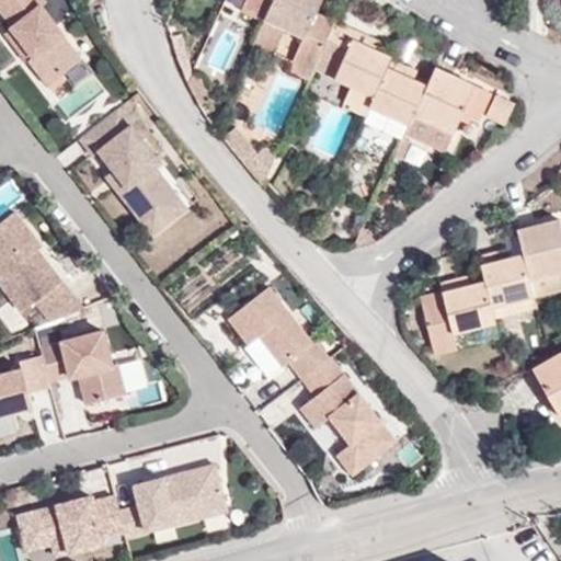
[(44,89),(78,61),(36,8),(42,3),(38,0),(0,0),(0,18),(9,29),(1,35),(44,89)]
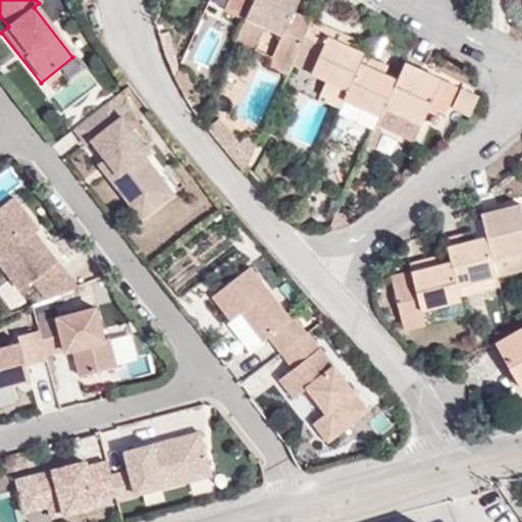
[(227,0),(224,8),(246,18),(254,0),(227,0)]
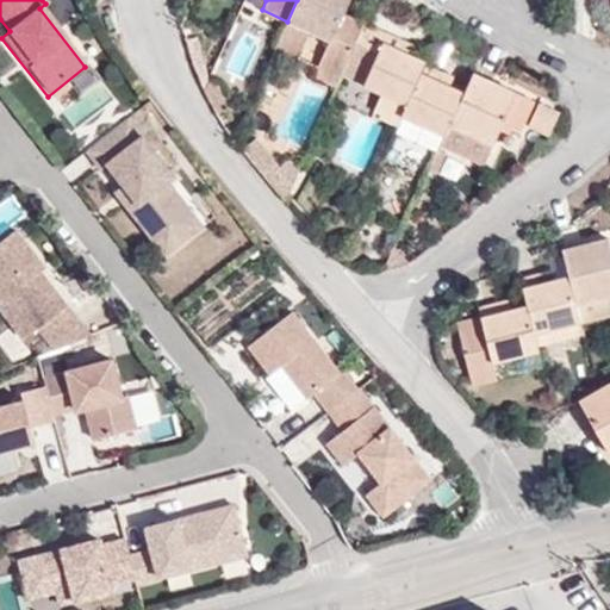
[(344,11),(349,0),(297,0),(287,22),(331,41),(344,11)]
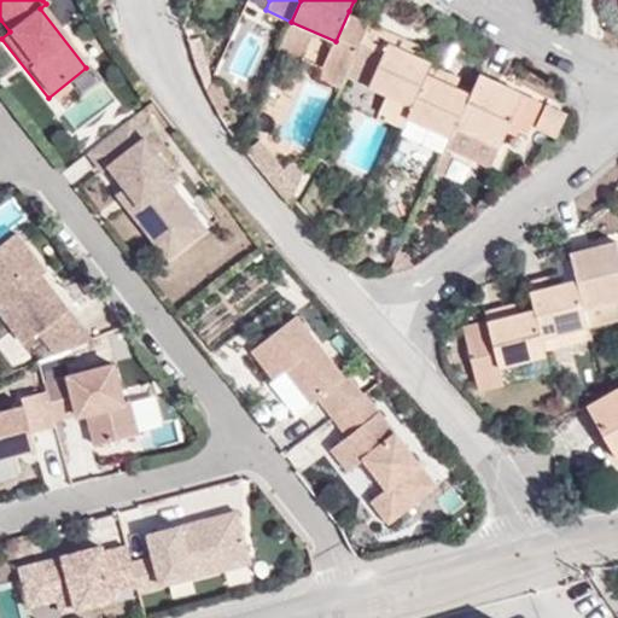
[(371,22),(349,11),(336,41),(321,74),(342,83),(347,75),(371,22)]
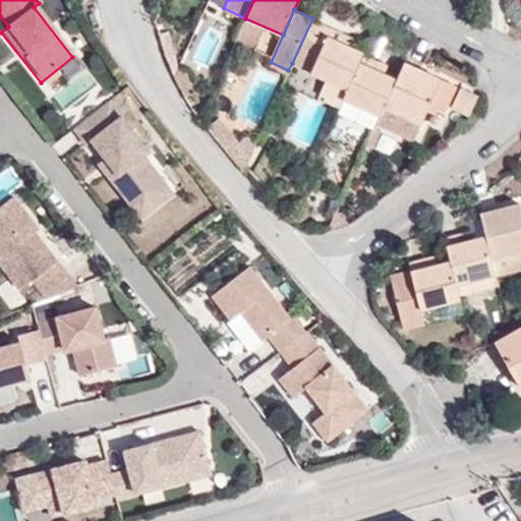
[(250,48),(262,25),(245,18),(236,41),(250,48)]
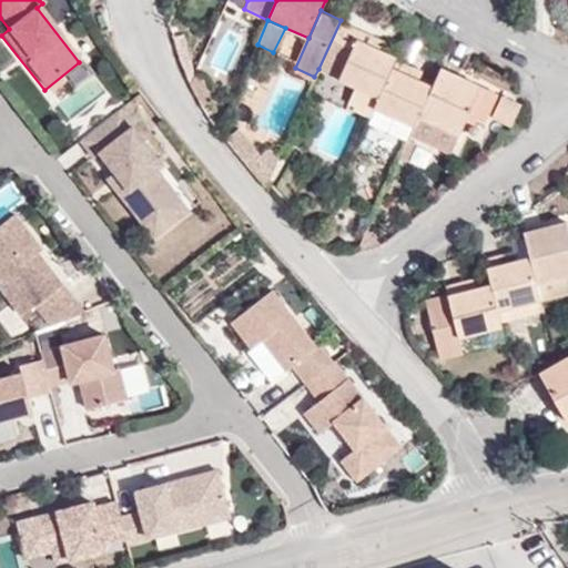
[(378,48),(381,40),(341,20),(318,69),(356,88),(348,104),(355,107),(354,110),(371,117),(375,107),(397,59),(398,57),(378,48)]
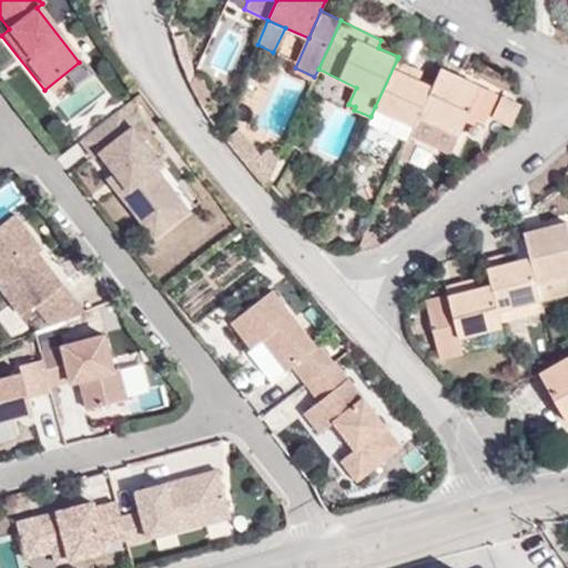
[(183,67),(190,83),(193,77),(194,73),(183,34),(173,37),(175,47),(179,54),(179,56),(183,67)]
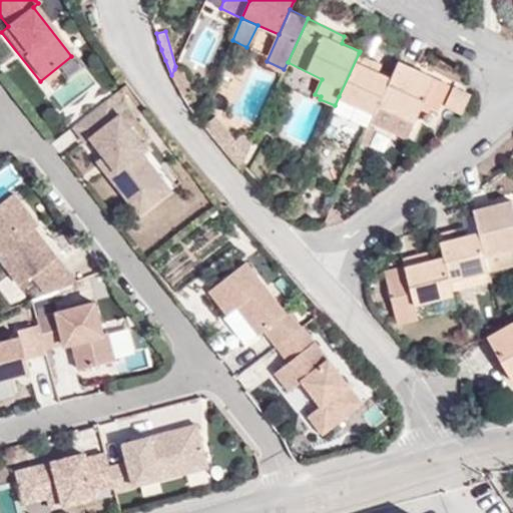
[(374,68),(377,61),(359,53),(339,96),(375,114),(379,105),(392,77),(374,68)]
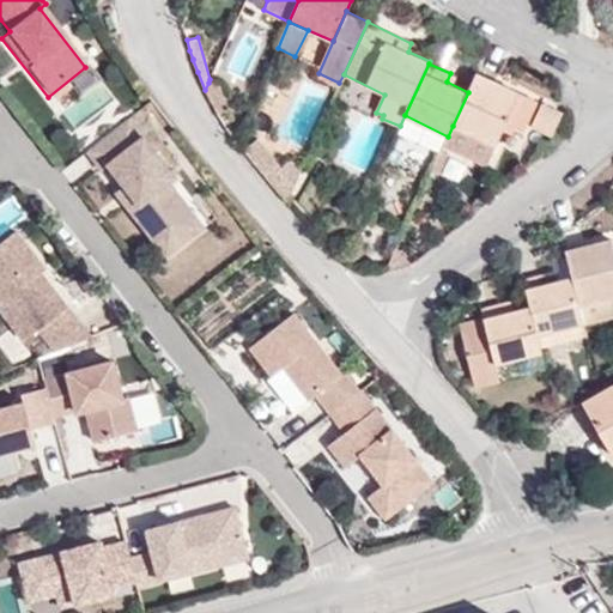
[(527,127),(539,102),(478,72),(468,92),(453,126),(496,145),(503,128),(514,133),(517,122),(527,127)]
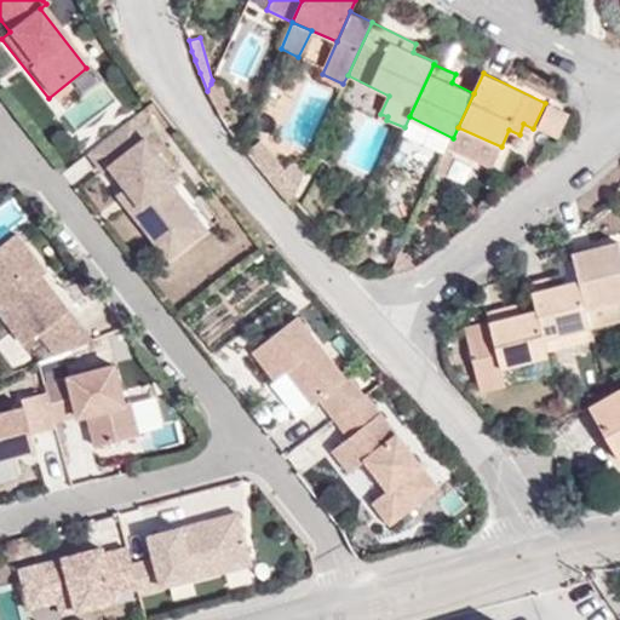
[(207,91),(216,107),(219,104),(230,98),(223,84),(211,84),(207,91)]
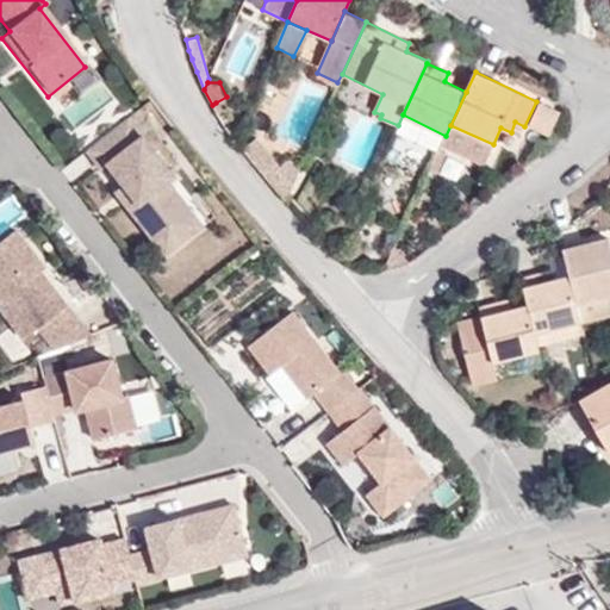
[(549,137),(561,112),(540,101),(528,126),(549,137)]
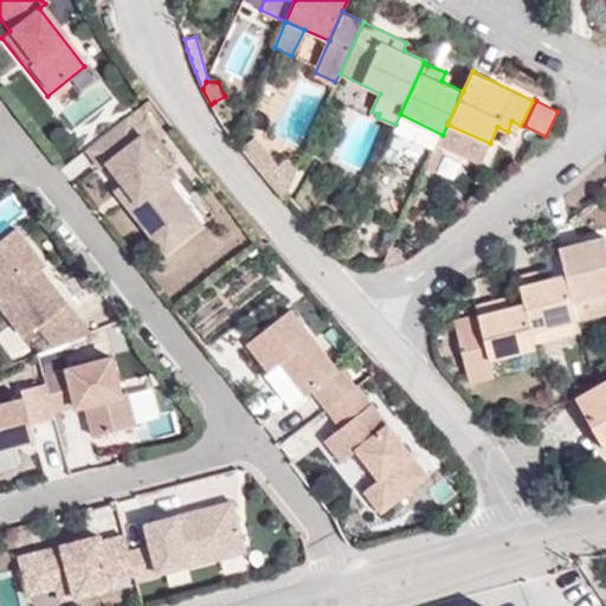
[(223,109),(220,110),(214,102),(211,104),(213,109),(214,111),(216,113),(217,115),(219,118),(221,122),(227,118),(223,109)]
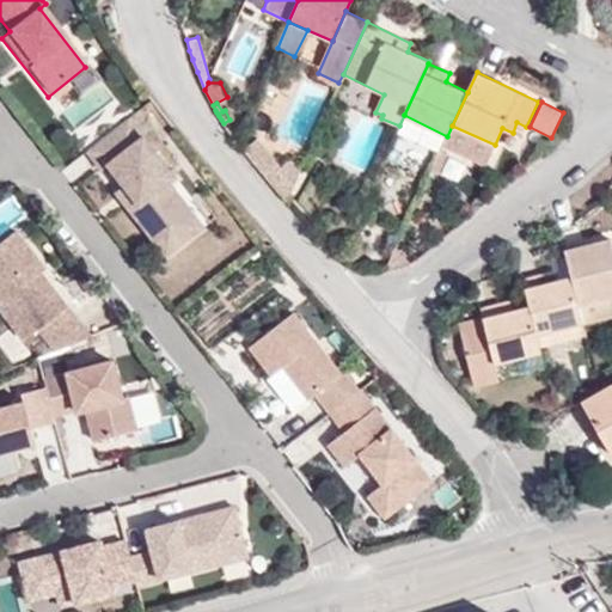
[(399,126),(397,132),(440,152),(444,144),(447,136),(404,115),(399,126)]
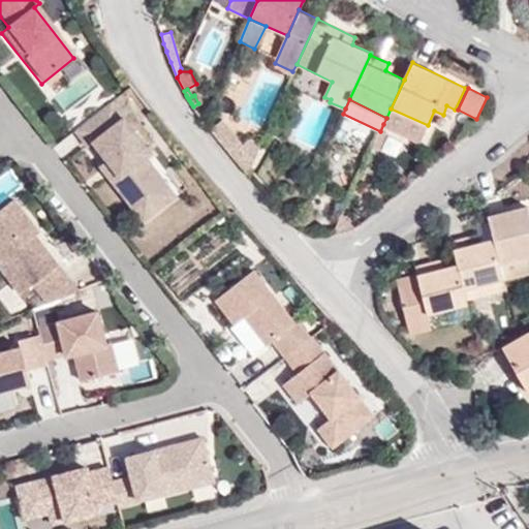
[(120,121),(123,119),(111,104),(74,133),(115,186),(112,188),(139,226),(175,197),(147,161),(150,158),(120,121)]
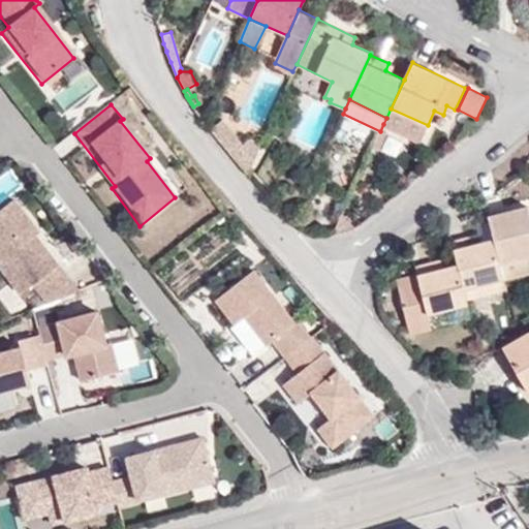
[(421,142),(428,125),(391,109),(386,118),(383,124),(421,142)]
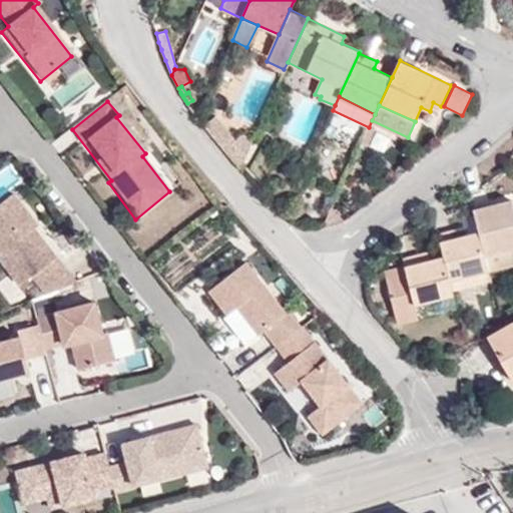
[(205,126),(238,166),(250,139),(241,133),(238,142),(217,116),(205,126)]
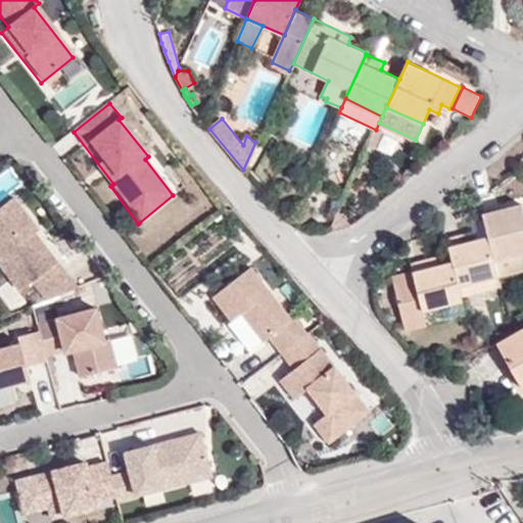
[(33,228),(8,195),(0,201),(0,276),(10,292),(28,284),(39,299),(70,284),(28,233),(33,228)]
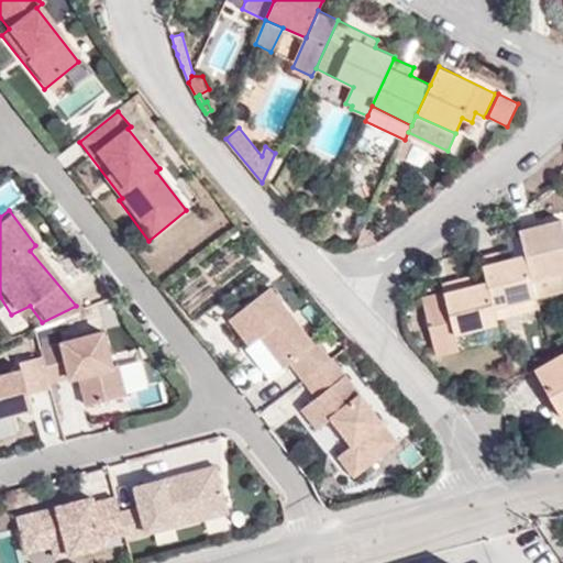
[(562,273),(562,222),(562,219),(519,230),(526,254),(533,282),(562,273)]
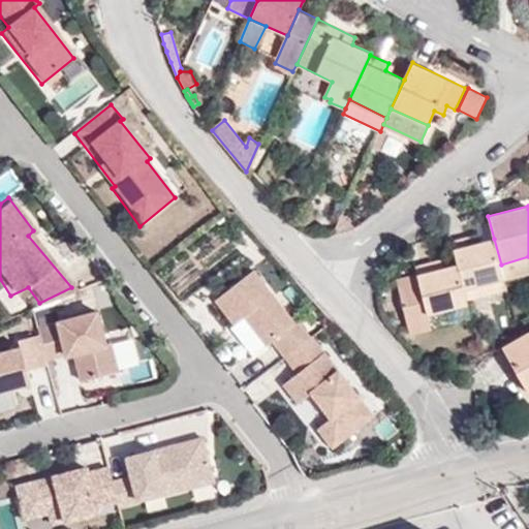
[(475,244),(474,236),(452,242),(458,265),(464,289),(504,279),(501,265),(494,239),(475,244)]
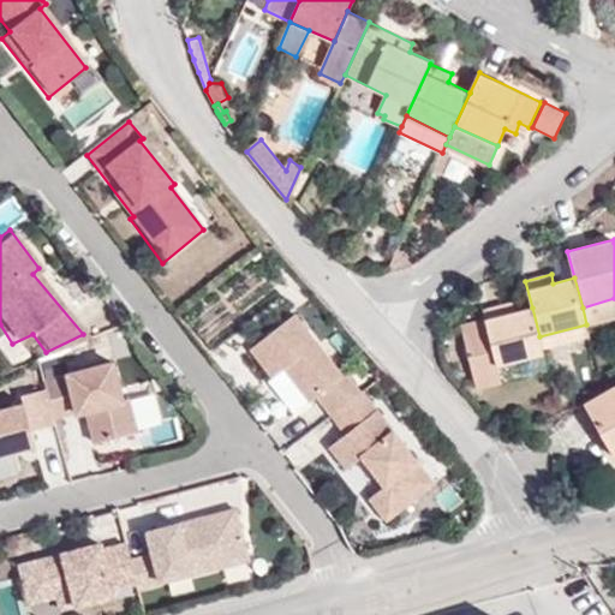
[(586,324),(614,316),(614,298),(583,308),(586,324)]
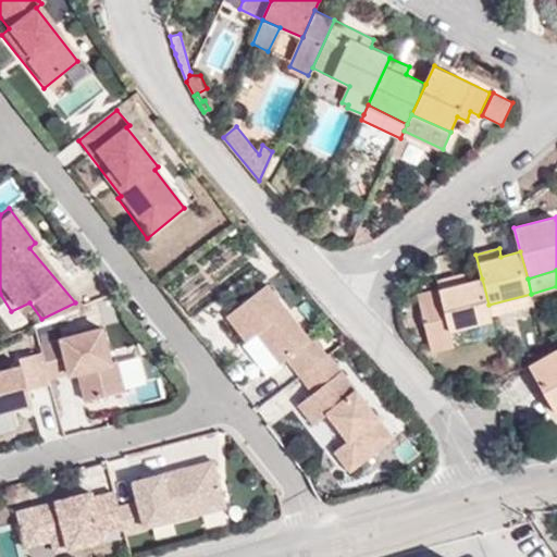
[(446,312),(452,331),(493,320),(492,317),(489,305),(482,279),(461,284),(459,274),(437,281),(441,289),(418,296),(424,319),(446,312)]
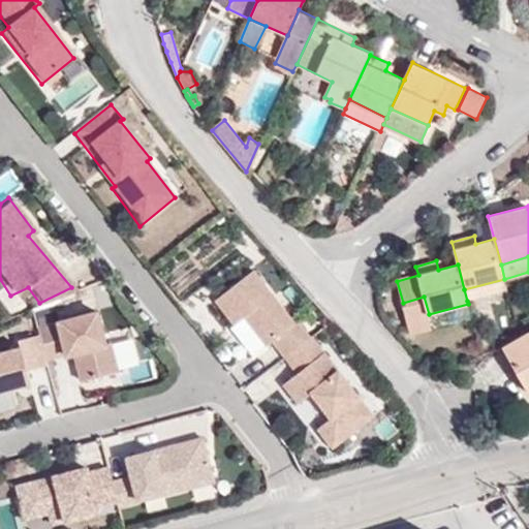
[(273,338),(285,354),(290,350),(308,337),(310,335),(296,318),(293,319),(252,269),(215,299),(234,321),(244,313),(268,342),(273,338)]
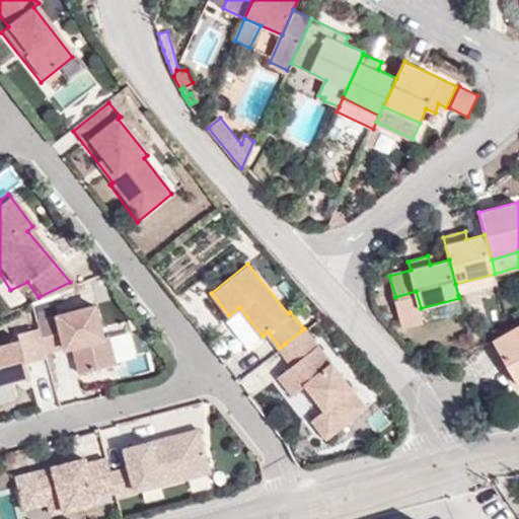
[(458,295),(498,284),(495,274),(455,284),(458,295)]
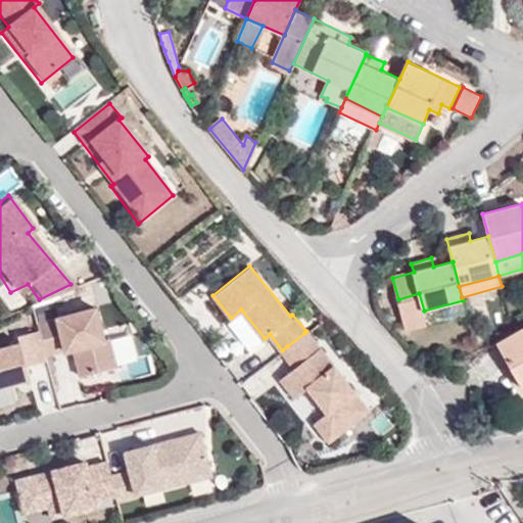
[(407,331),(427,325),(424,311),(419,293),(398,299),(407,331)]
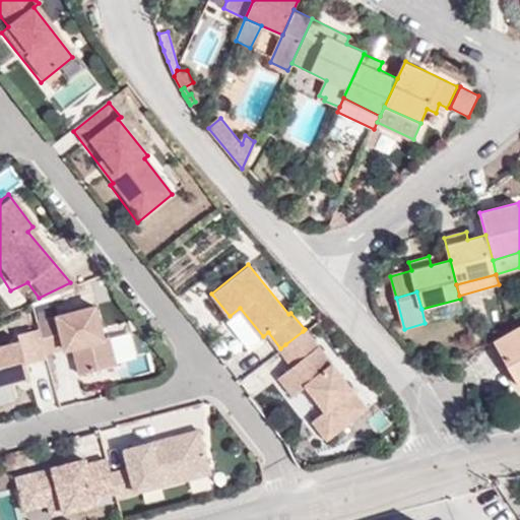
[(54,315),(37,319),(39,325),(46,350),(59,346),(61,350),(70,348),(76,369),(114,359),(107,332),(99,334),(91,307),(54,317),(54,315)]
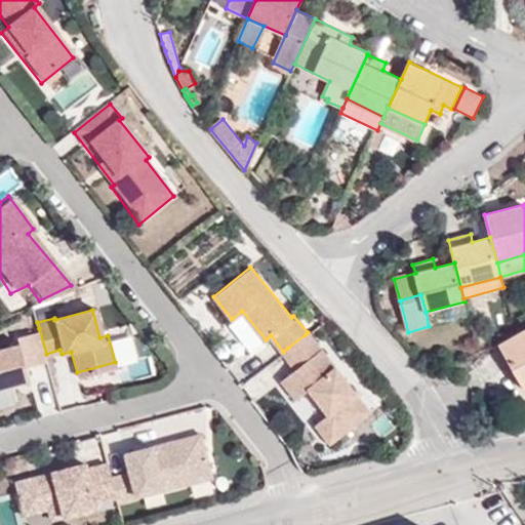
[(0,385),(31,377),(27,364),(47,359),(46,354),(39,328),(17,334),(19,341),(0,346),(0,385)]
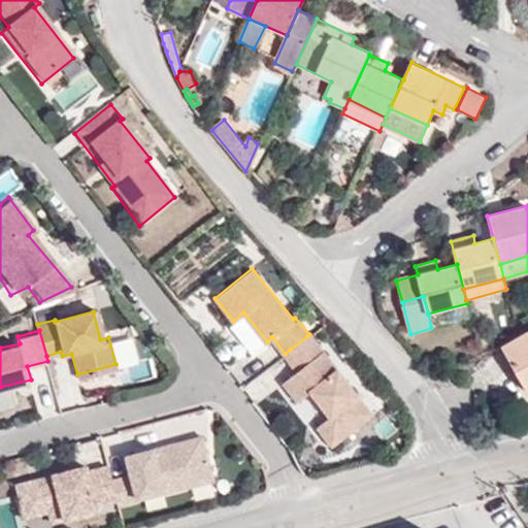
[(527,333),(505,347),(527,386),(527,333)]
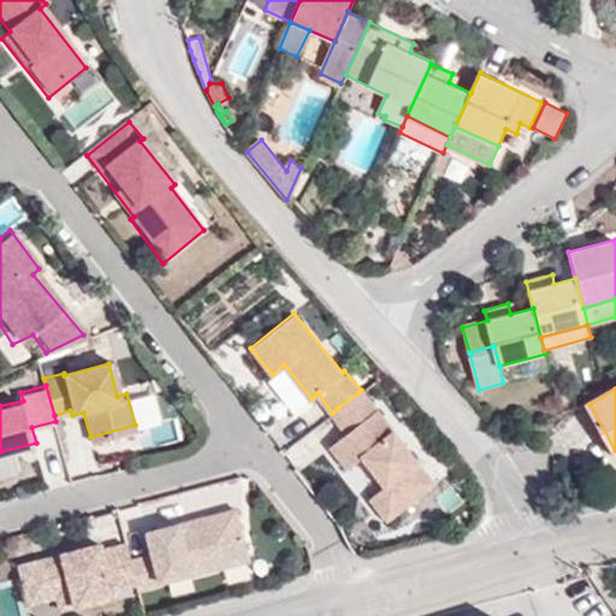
[(362,397),(359,392),(338,408),(332,413),(330,414),(347,438),(331,449),(345,471),(362,460),(386,493),(371,504),(386,526),(434,487),(365,395),(362,397)]
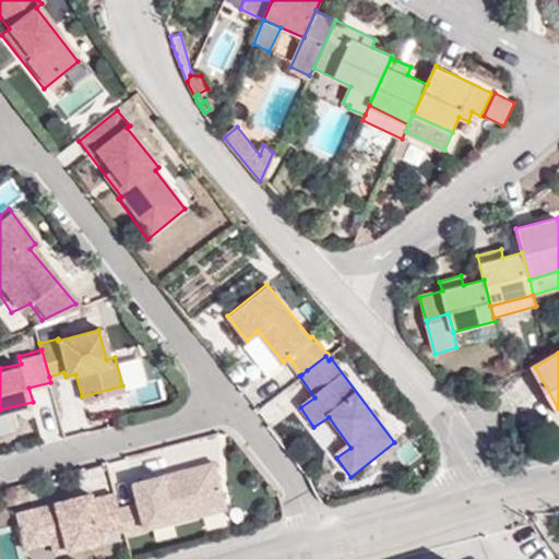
[(141,503),(119,509),(125,532),(127,536),(149,530),(147,527),(175,521),(176,523),(228,509),(215,462),(135,484),(141,503)]
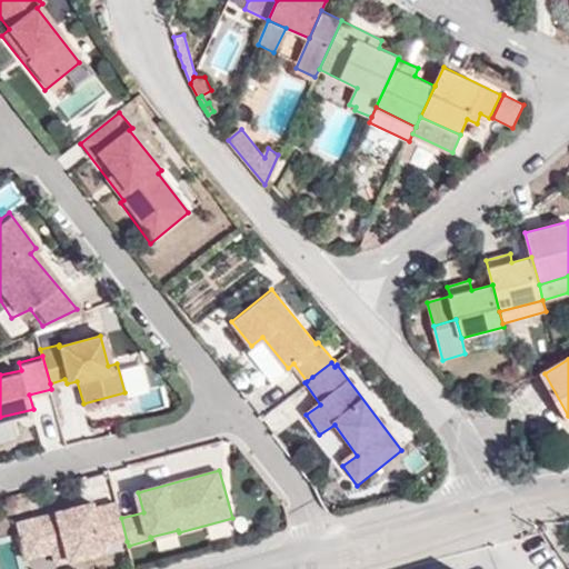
[(106,547),(127,541),(121,518),(118,505),(96,510),(95,506),(20,525),(29,560),(55,552),(58,566),(107,552),(106,547)]
